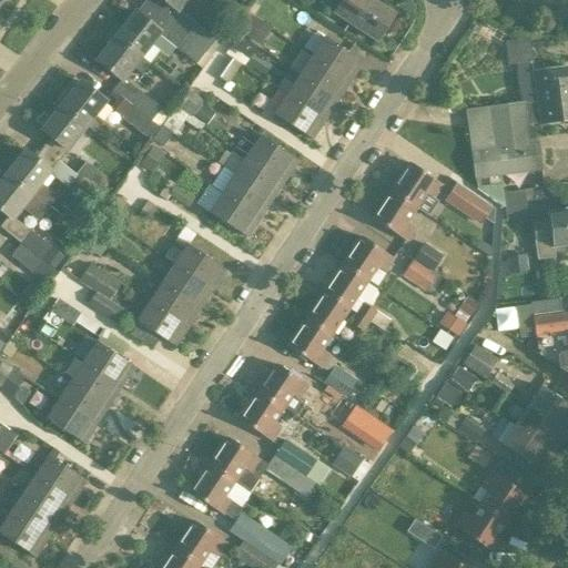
[(161,0),(176,11),(185,0),(186,0),(203,12),(212,0),(161,0)]
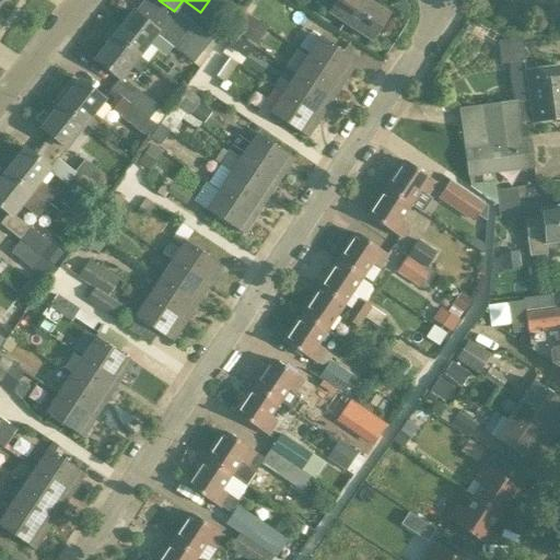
[(371,42),(388,15),(364,0),(317,0),(316,3),(368,38),(371,42)]
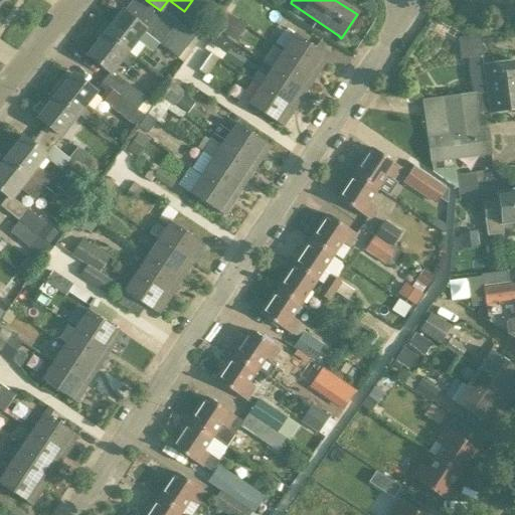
[(222,10),(211,26),(235,43),(246,28),(222,10)]
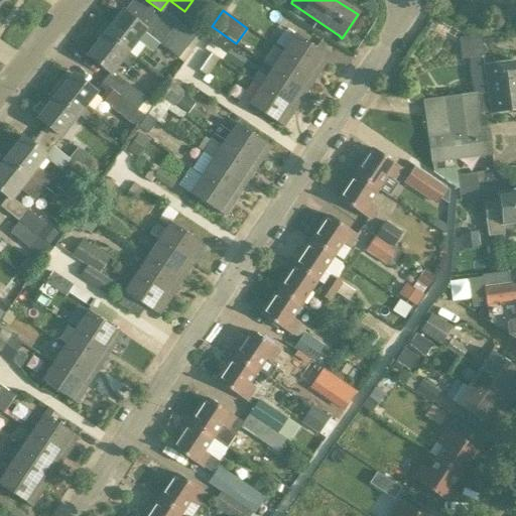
[(122,11),(105,33),(128,51),(145,29),(122,11)]
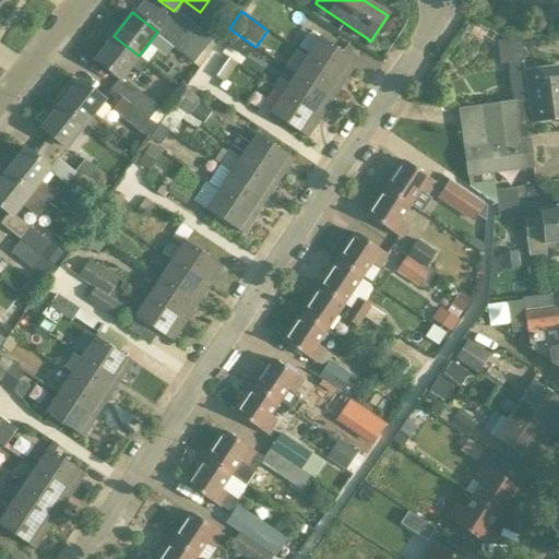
[(192,24),(182,36),(202,51),(212,39),(192,24)]
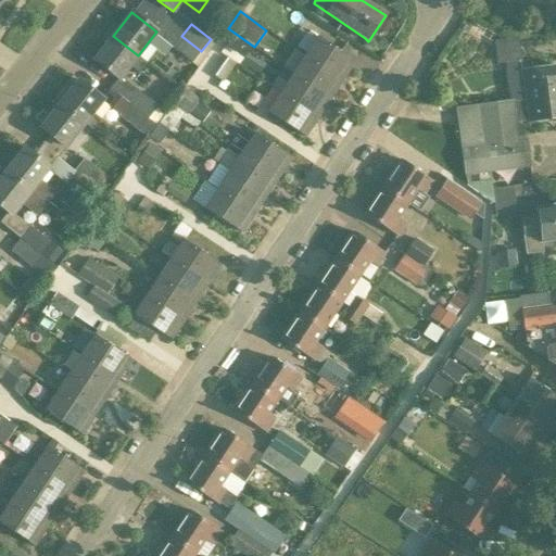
[(118,79),(138,55),(113,36),(93,60),(118,79)]
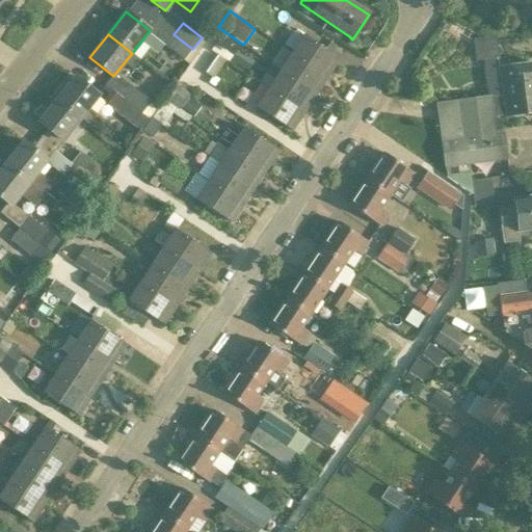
[(192,49),(174,34),(164,46),(183,60),(192,49)]
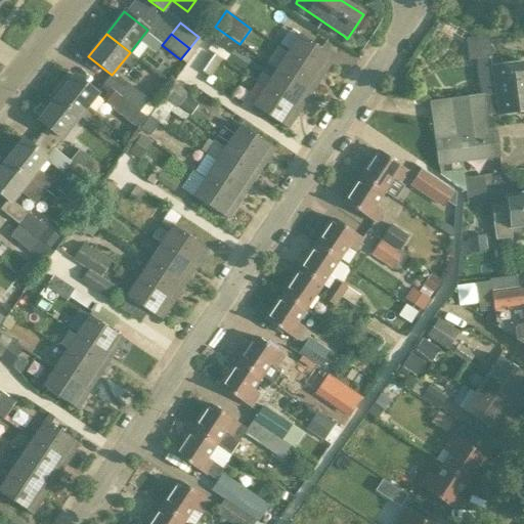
[(299,36),(287,54),(321,77),(334,58),(299,36)]
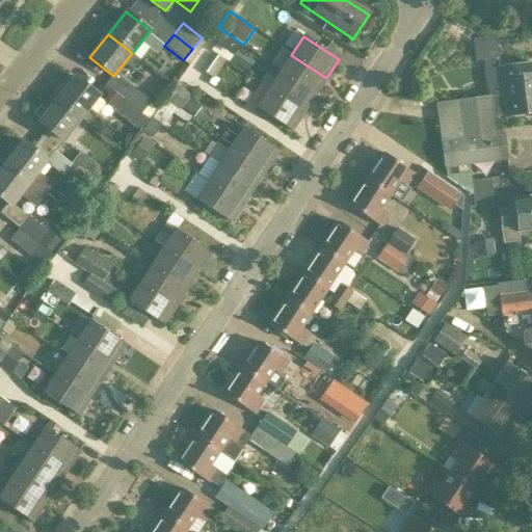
[(498,58),(495,37),(474,40),(477,61),(498,58)]
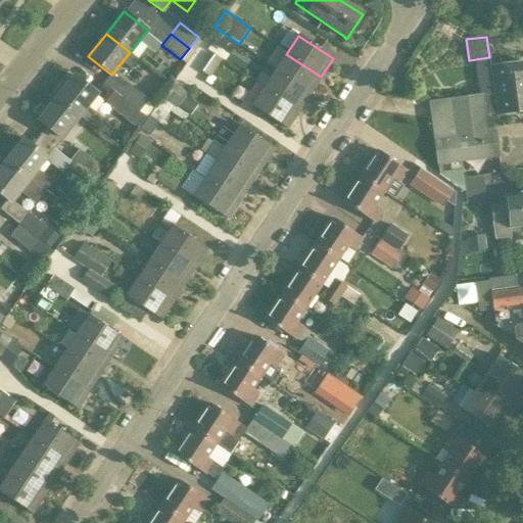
[(275,72),(310,94),(321,77),(286,54),(275,72)]
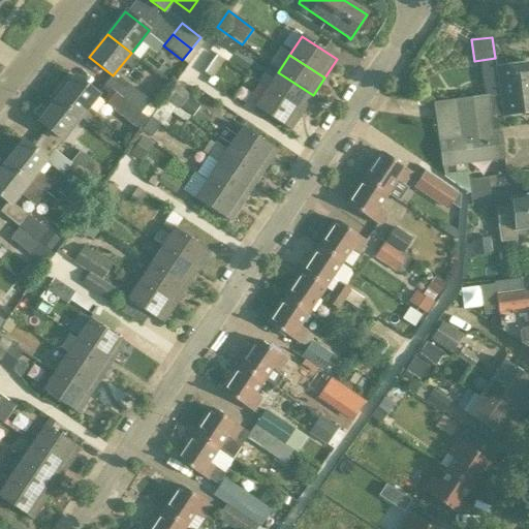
[(223,62),(214,56),(204,72),(212,79),(223,62)]
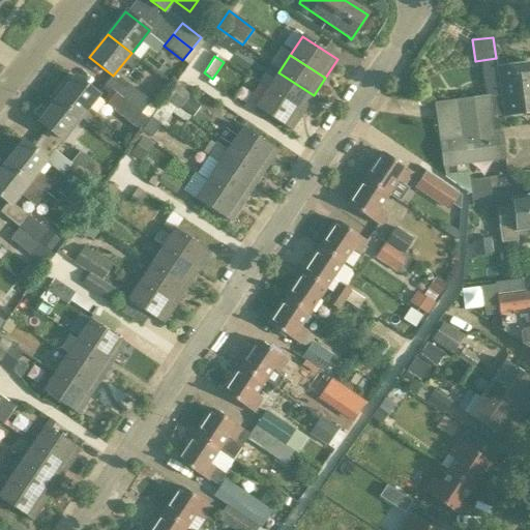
[(487,97),(491,130),(493,130),(492,118),(529,112),(529,63),(497,68),(500,95),(434,105),(487,97)]
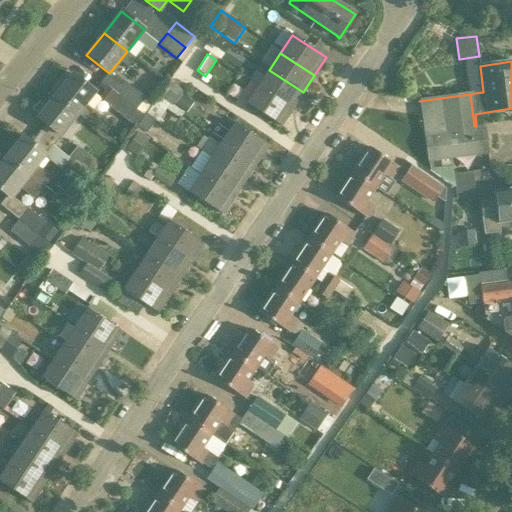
[(258,87),(292,109),(303,92),(269,70),(258,87)]
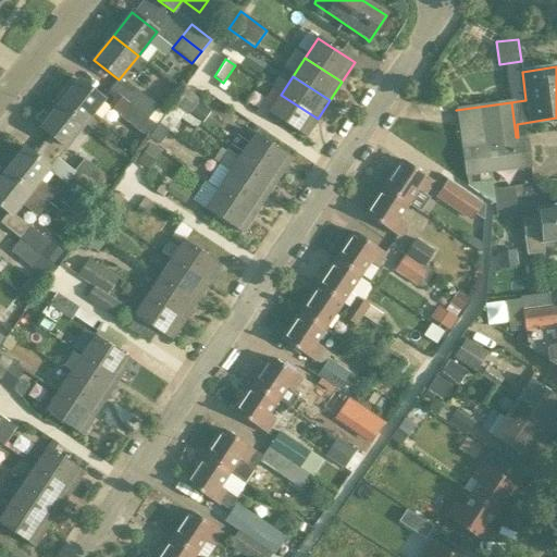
[(66,87),(69,91),(59,103),(84,124),(93,130),(100,120),(93,113),(102,100),(77,81),(77,82),(72,81),(66,87)]
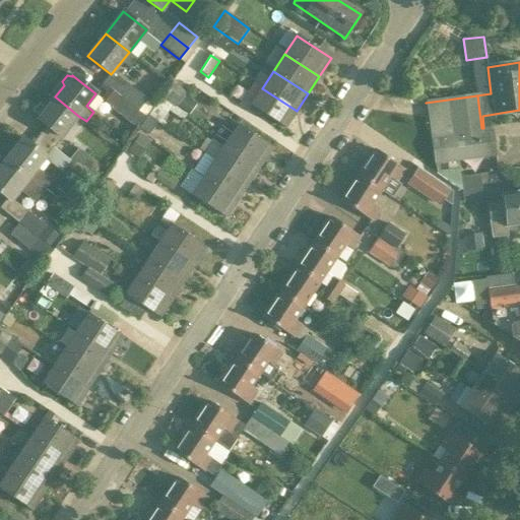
[(174,82),(163,100),(175,108),(187,91),(174,82)]
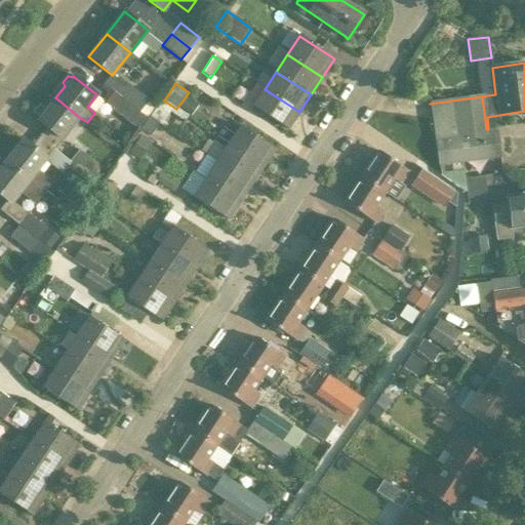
[(130,87),(121,98),(139,113),(149,102),(130,87)]
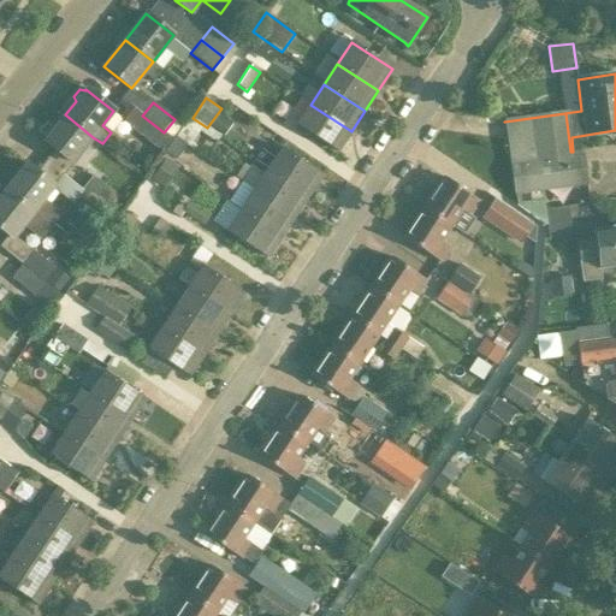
[(338,152),(351,131),(311,105),(296,125),(338,152)]
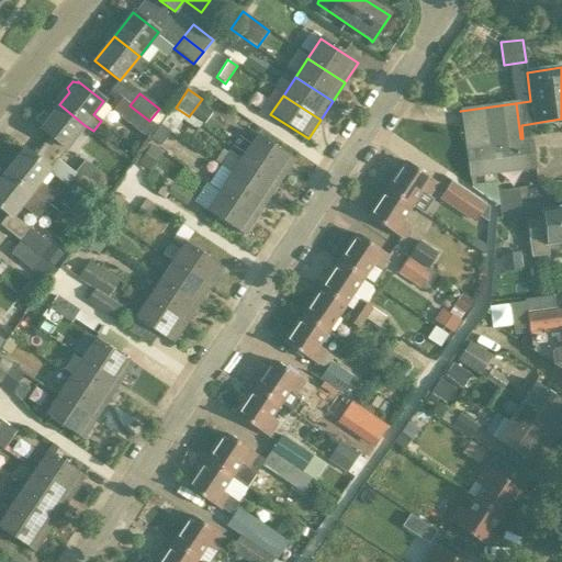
[(516,103),(460,111),(470,179),(496,175),(536,169),(534,150),(525,152),(523,138),(520,138),(516,103)]
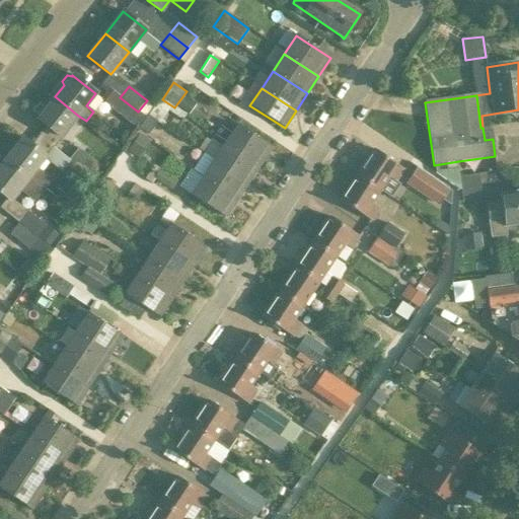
[(55,96),(46,108),(42,107),(36,115),(38,119),(38,120),(61,138),(78,116),(55,96)]
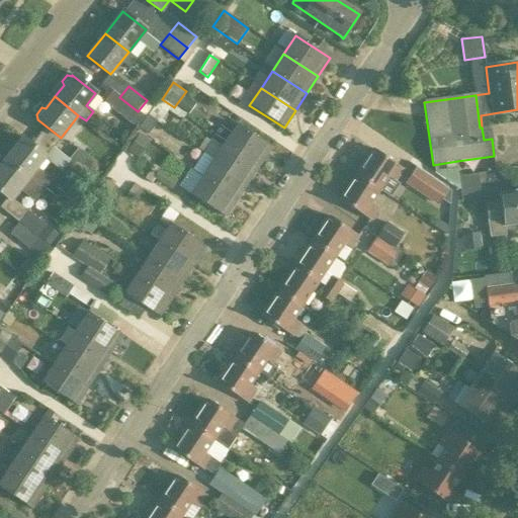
[(183,96),(176,106),(187,115),(195,105),(183,96)]
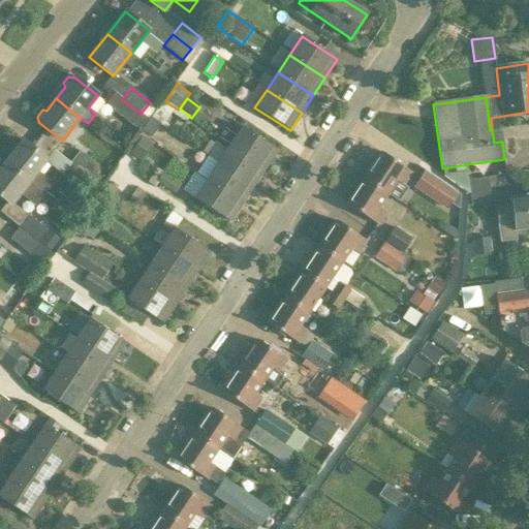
[(141,115),(141,114),(122,99),(113,111),(139,132),(149,121),(141,115)]
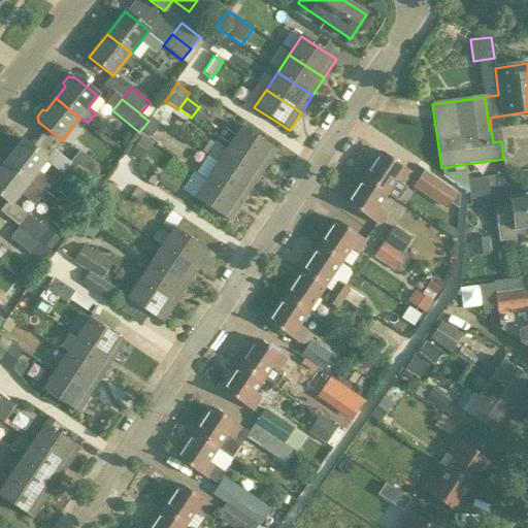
[(163,101),(151,119),(160,125),(162,126),(174,108),(163,101)]
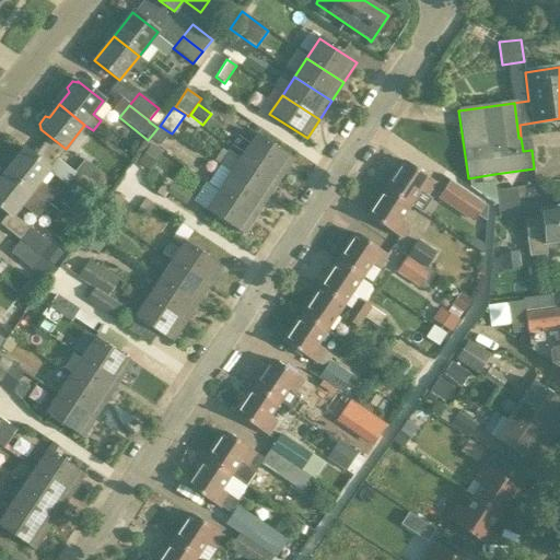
[(170,132),(160,126),(152,138),(161,144),(170,132)]
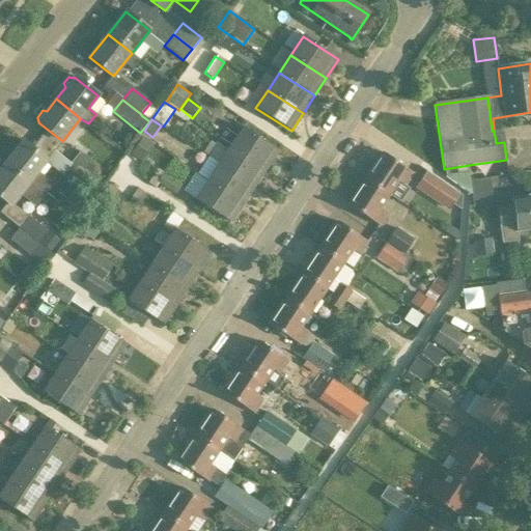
[(243,128),(230,146),(266,170),(278,151),(243,128)]
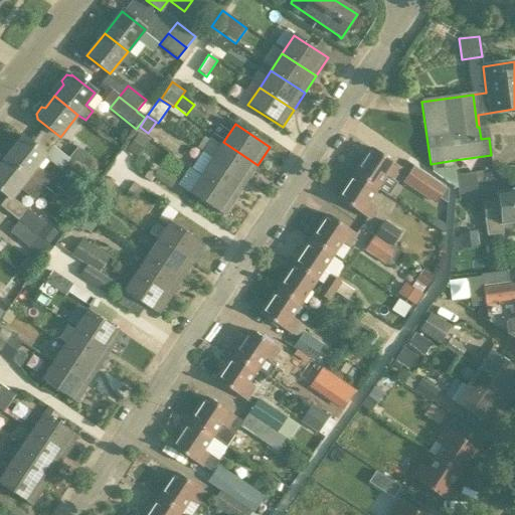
[(139,134),(127,151),(137,158),(149,142),(139,134)]
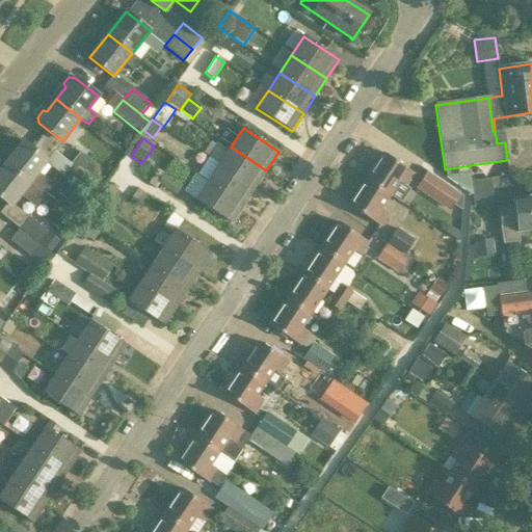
[(54,185),(37,173),(45,162),(80,192),(90,179),(72,164),(71,165),(54,152),(47,160),(23,141),(5,164),(45,196),(54,185)]
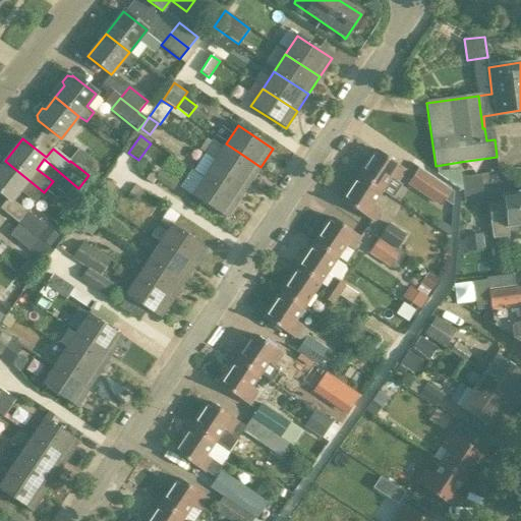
[(214,161),(249,183),(261,167),(226,143),(214,161)]
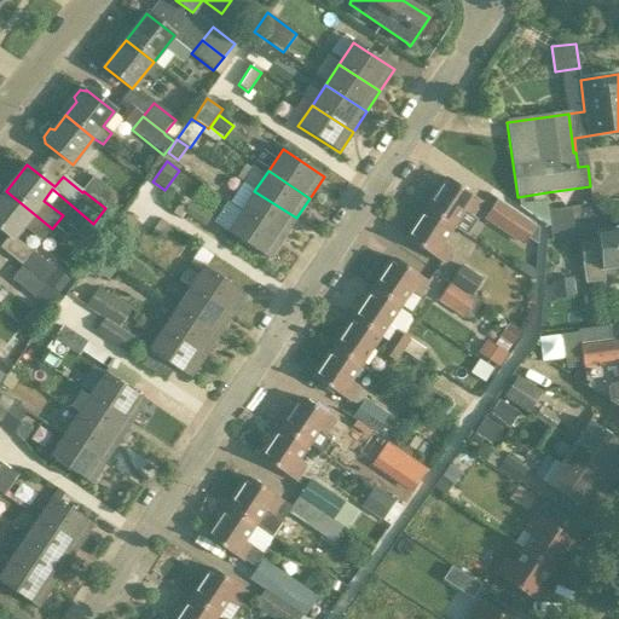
[(93,178),(84,191),(105,208),(115,196),(93,178)]
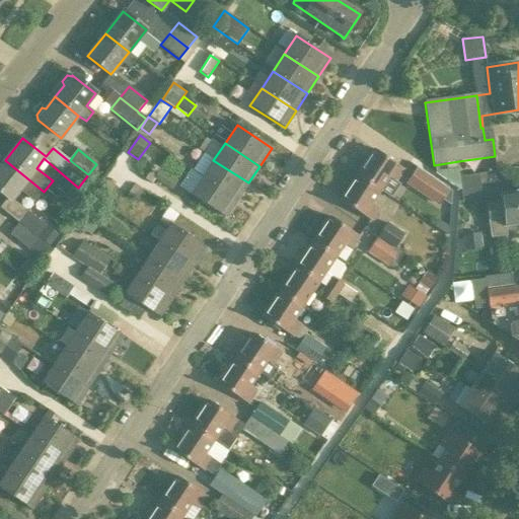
[(374,149),(357,176),(379,192),(388,177),(395,182),(404,169),(374,149)]
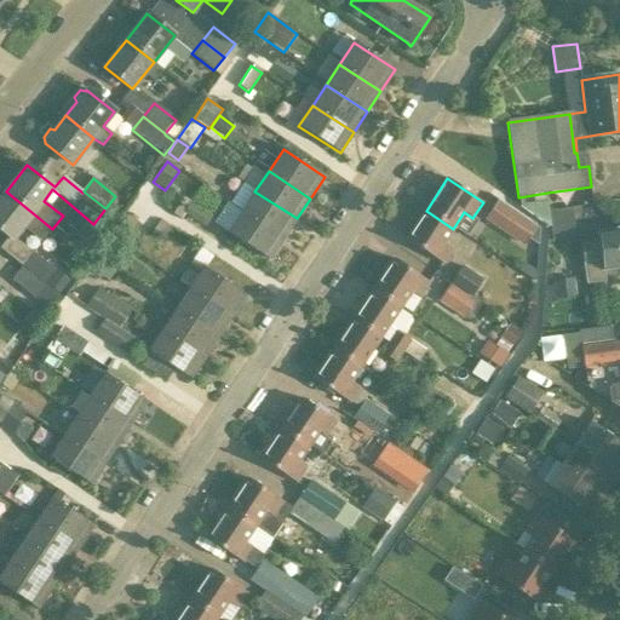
[(56,271),(13,239),(23,227),(42,242),(52,229),(6,191),(0,199),(0,230),(9,237),(0,248),(0,250),(22,268),(45,285),(56,271)]
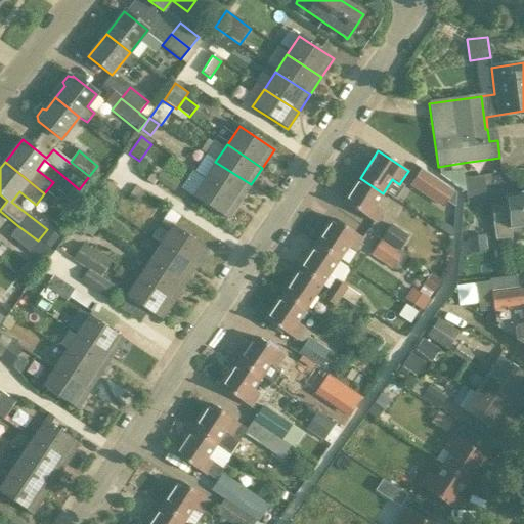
[(251,184),(215,162),(204,179),(238,202),(251,184)]
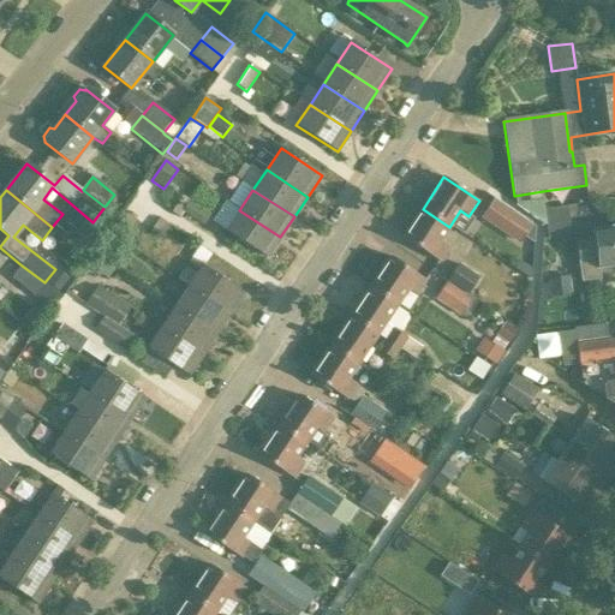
[(190,203),(183,214),(203,227),(210,216),(190,203)]
